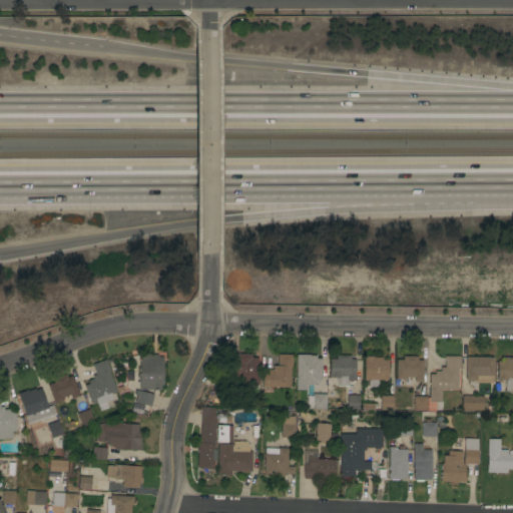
[(139,354),(148,354),(148,355),(157,355),(157,357),(162,357),(162,381),(163,381),(163,384),(162,384),(162,385),(160,385),(160,390),(138,390),(139,354)]
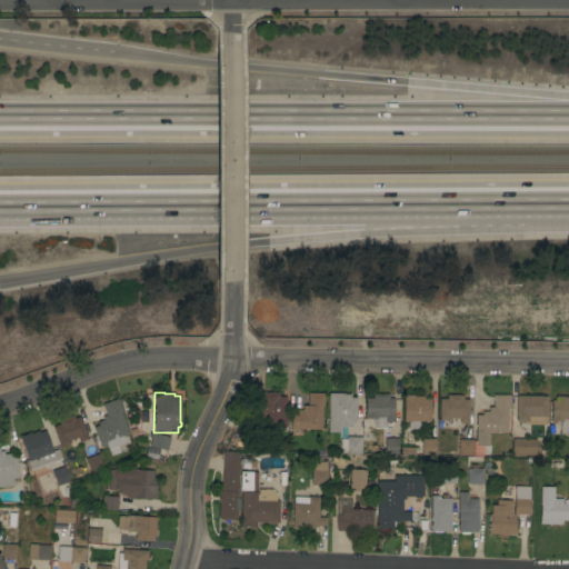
[(285,427),(256,427),(256,396),(262,396),(262,392),(278,392),(278,397),(286,397),(285,427)]
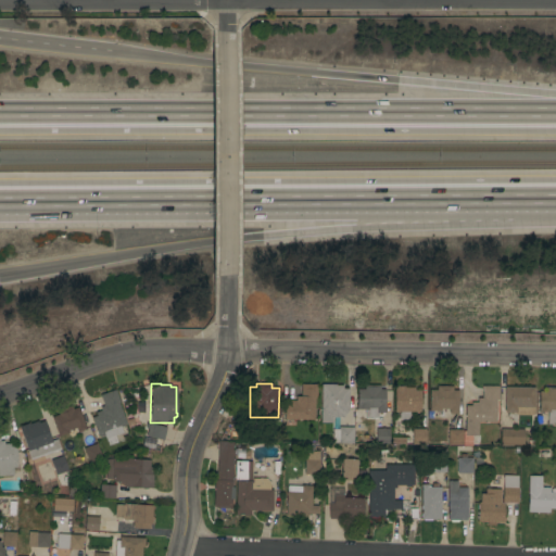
[(285,419),(285,401),(295,401),(295,396),(300,396),(301,384),(316,384),(316,399),(314,399),(313,420),(285,419)]
